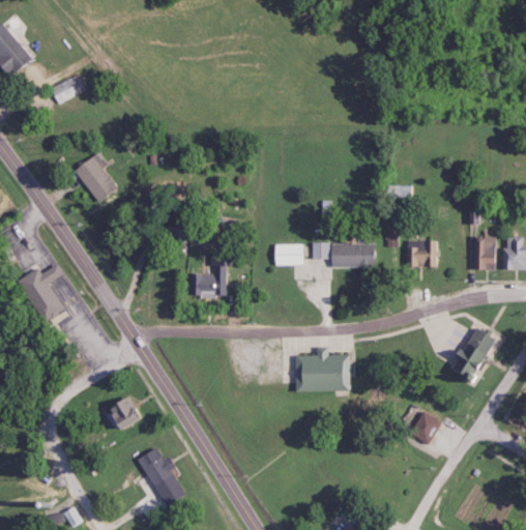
[(0,51),(0,68),(29,68),(29,40),(12,40),(12,28),(0,27),(0,51)]
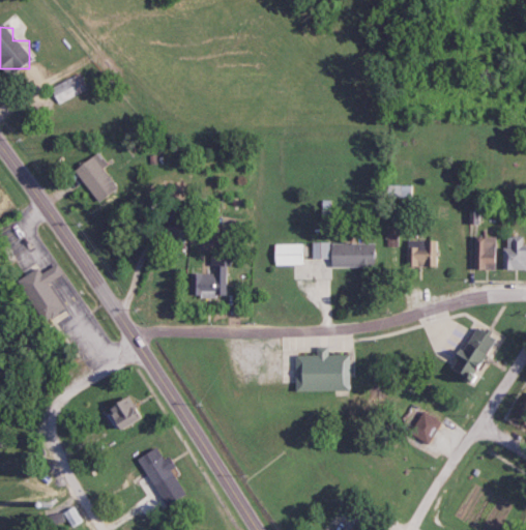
[(110,165),(98,152),(75,172),(100,203),(120,186),(105,169),(110,165)]
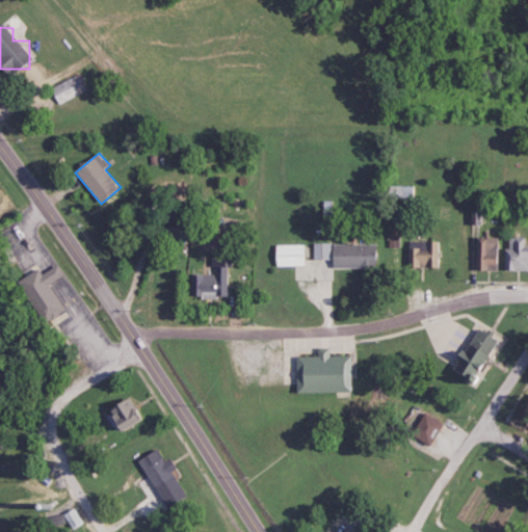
[(476,269),(496,271),(500,239),(480,237),(476,269)]
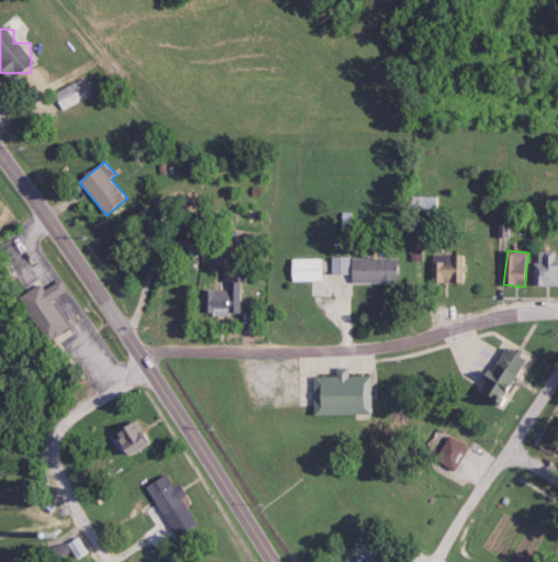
[(535,285),(557,285),(557,254),(535,254),(535,285)]
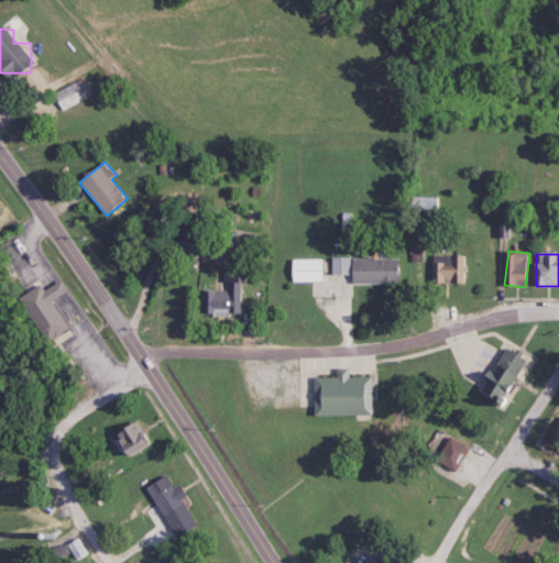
[(467,255),(435,255),(435,284),(467,284),(467,255)]
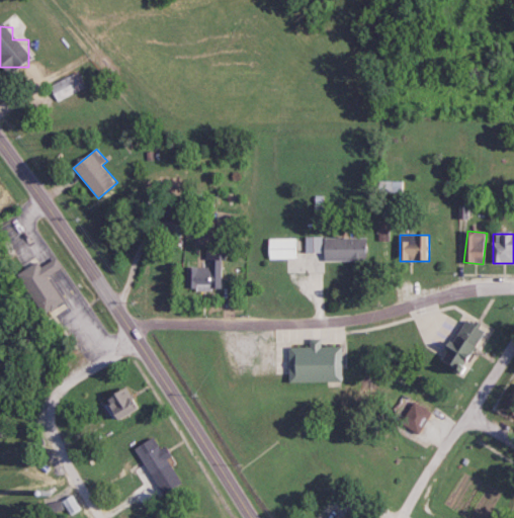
[(368,237),(307,237),(307,253),(324,253),(324,261),(368,261),(368,237)]
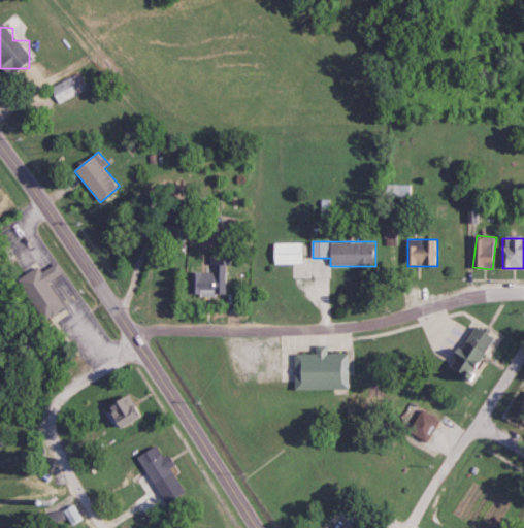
[(273,265),(303,265),(303,243),(273,243),(273,265)]
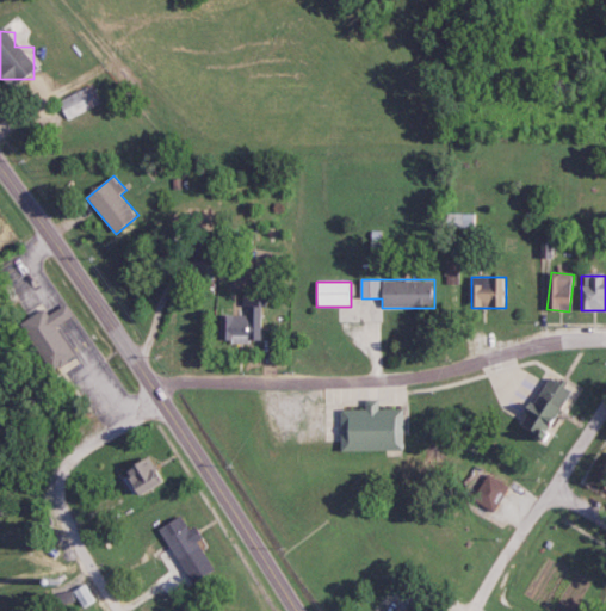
[(19,323),(49,372),(75,357),(57,326),(74,315),(67,303),(49,314),(45,308),(19,323)]
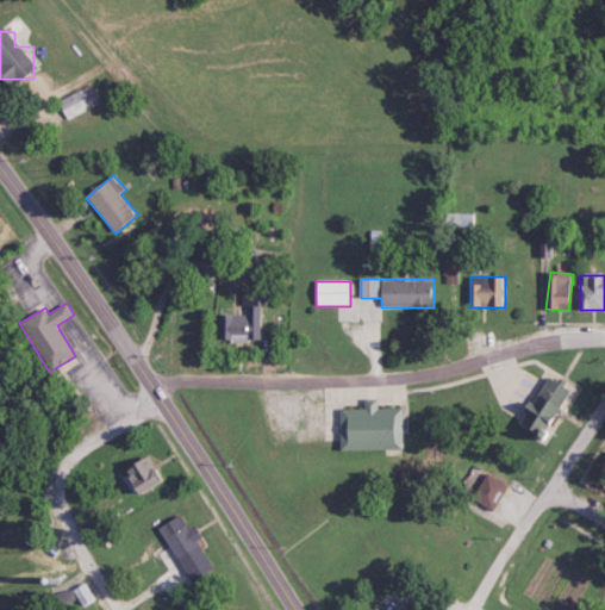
[(263,341),(263,306),(247,306),(247,315),(222,315),(222,341),(263,341)]
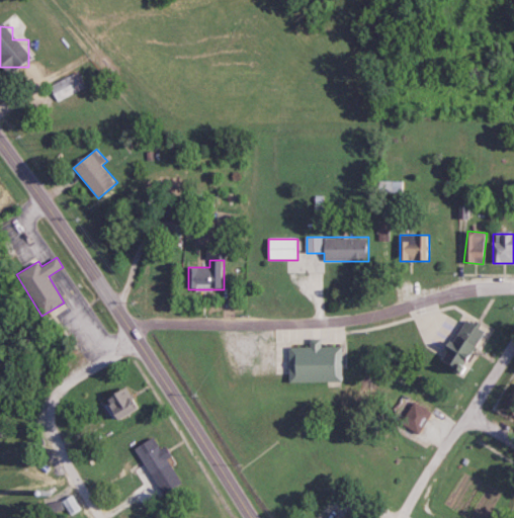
[(441,365),(461,376),(485,331),(464,320),(441,365)]
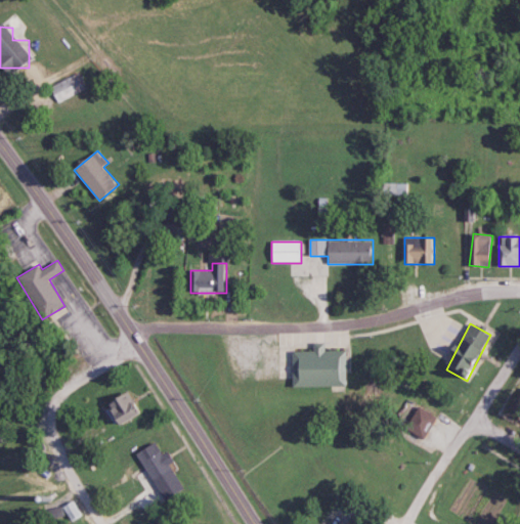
[(292,352),(292,387),(345,387),(345,350),(325,350),(325,344),(313,344),(313,352),(292,352)]
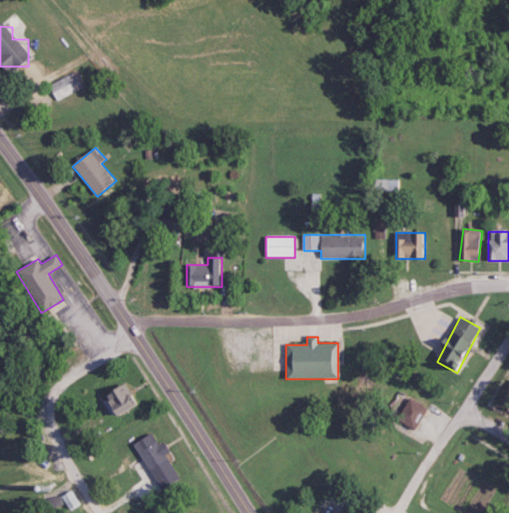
[(99,397),(111,419),(139,404),(128,382),(99,397)]
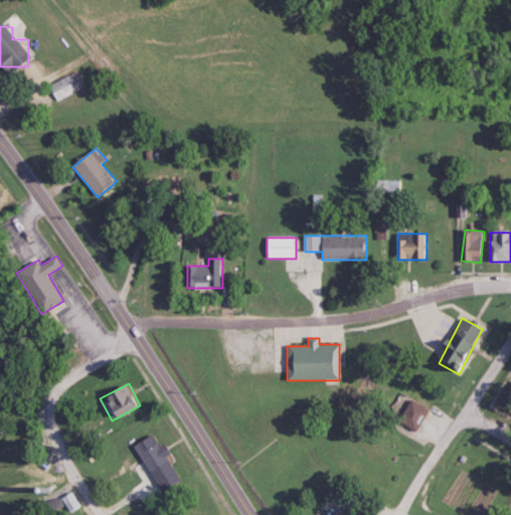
[(157,487),(177,475),(159,442),(152,446),(148,439),(134,447),(157,487)]
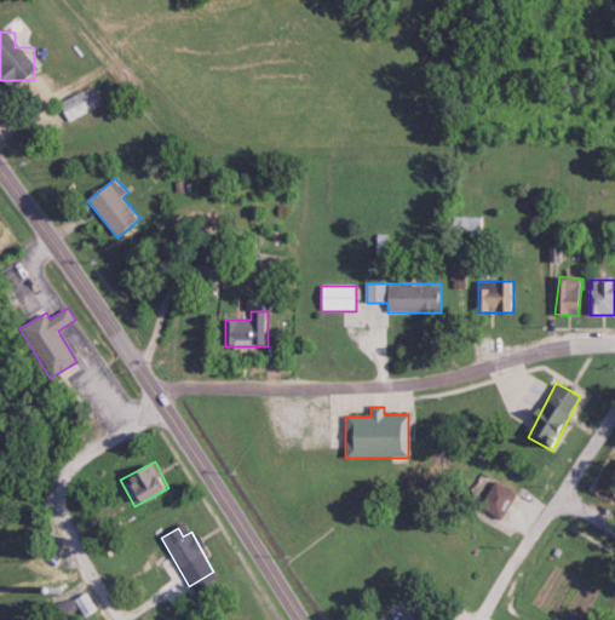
[(75,601),(85,618),(98,610),(88,593),(75,601)]
